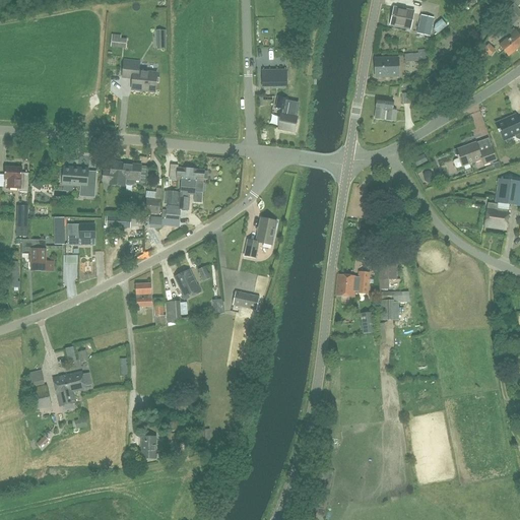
[(390,25),(410,29),(413,11),(393,7),(390,25)]
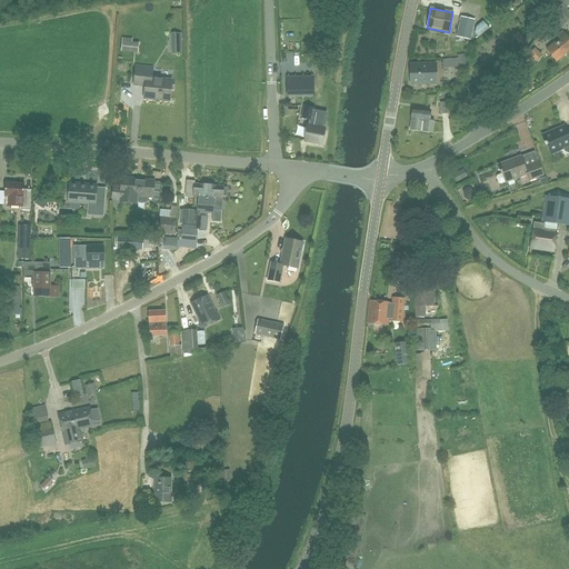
[(556,31),(568,20),(559,11),(547,22),(548,23),(541,30),(542,32),(535,40),(538,45),(547,36),(546,33),(551,28),(556,31)]
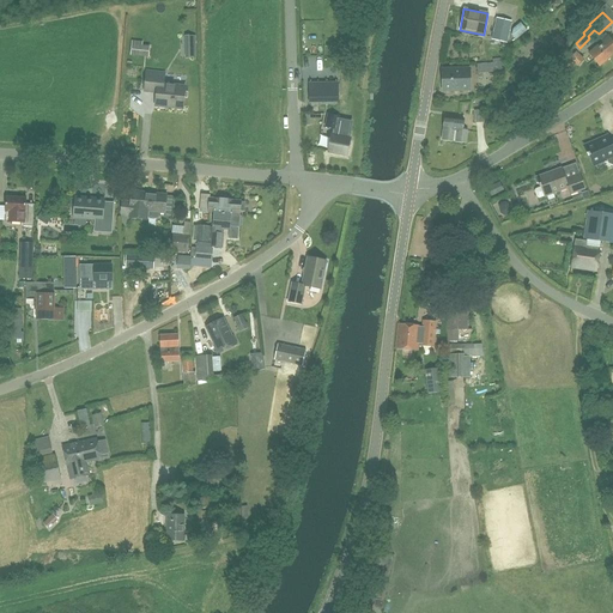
[(507,43),(511,20),(496,17),(491,40),(507,43)]
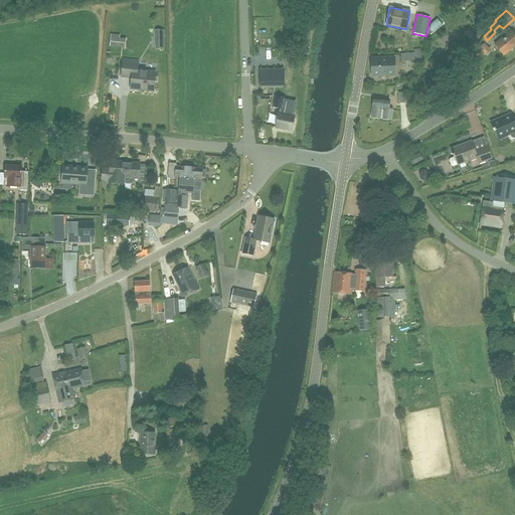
[(437,19),(431,24),(430,29),(433,33),(443,26),(437,19)]
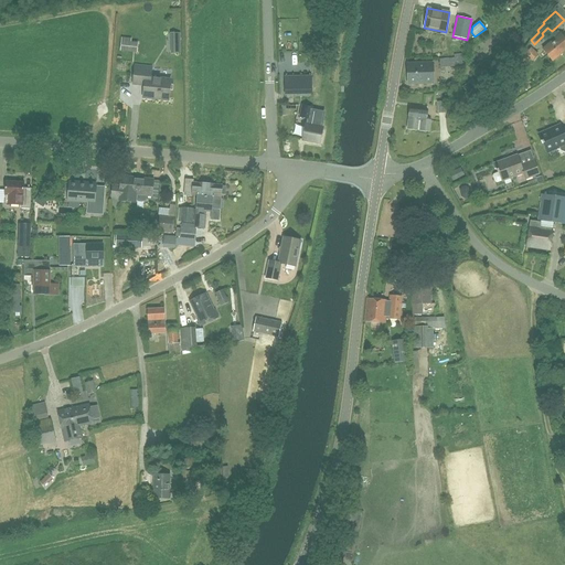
[(543,49),(553,61),(564,50),(564,39),(561,33),(543,49)]
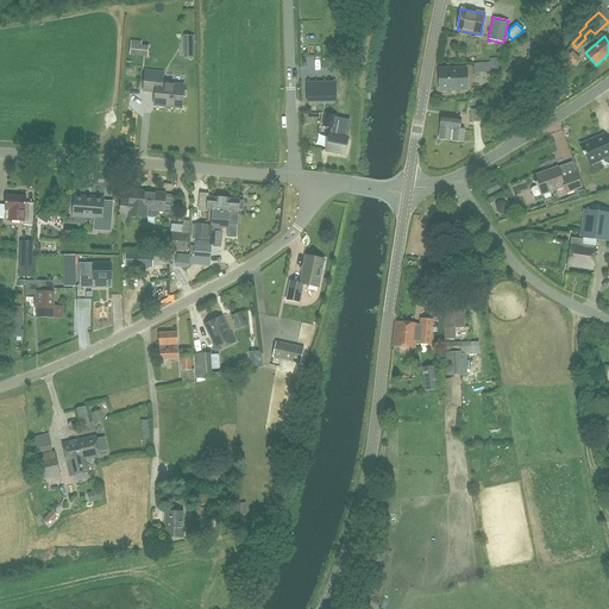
[(129,55),(148,57),(149,45),(142,45),(142,41),(130,41),(129,55)]
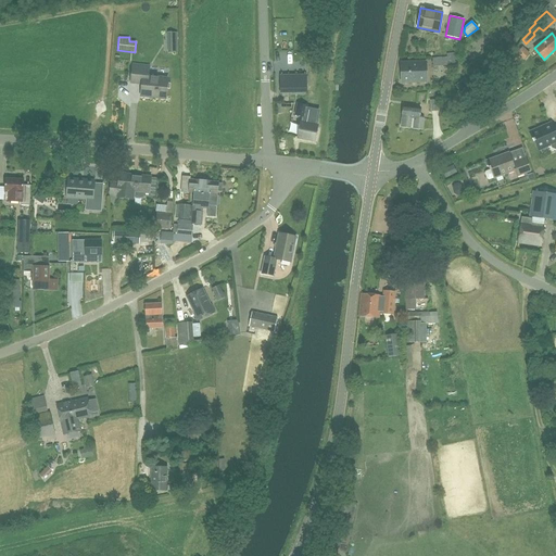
[(529,53),(521,46),(515,52),(522,60),(529,53)]
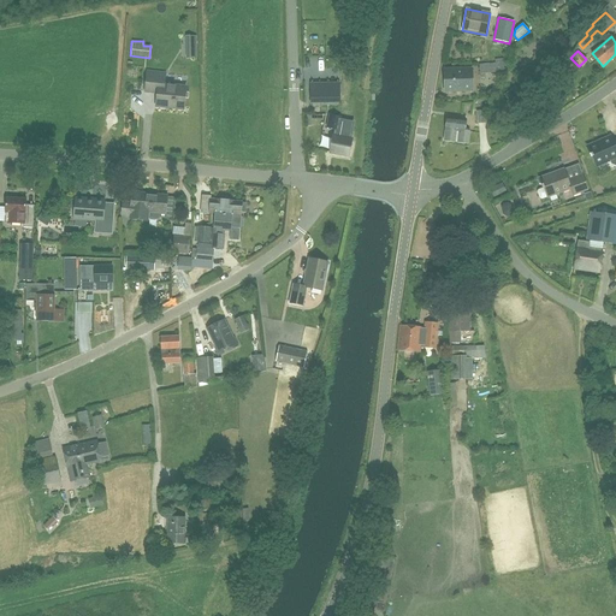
[(479,73),(504,71),(503,58),(493,59),(495,63),(479,64),(479,73)]
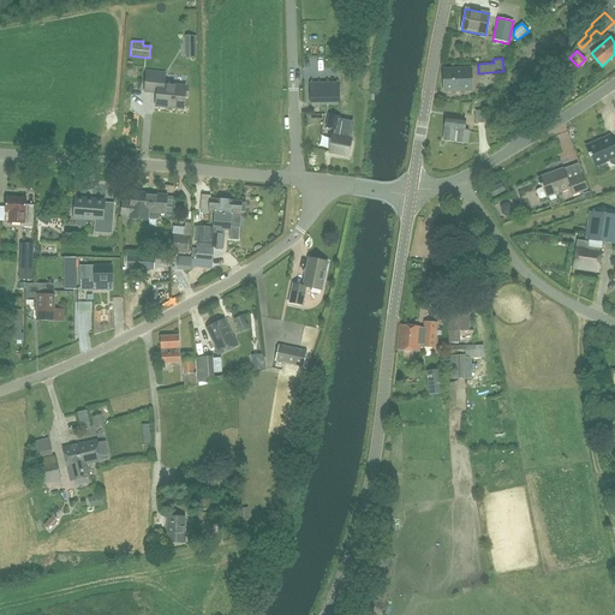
[(562,82),(573,70),(568,66),(559,77),(562,82)]
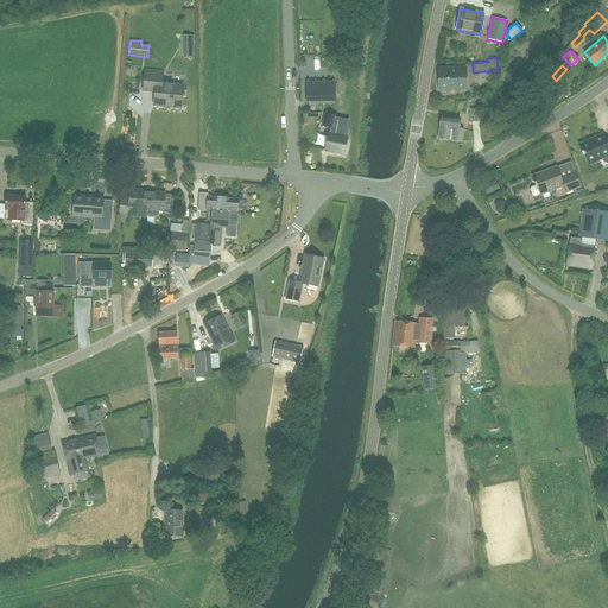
[(438,80),(464,78),(464,68),(438,69),(438,80)]
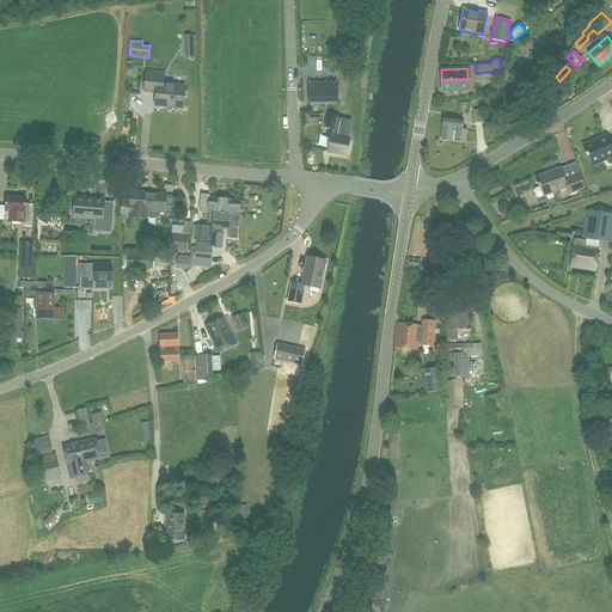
[(164,73),(146,72),(144,91),(157,92),(154,105),(182,108),(184,86),(163,84),(164,73)]
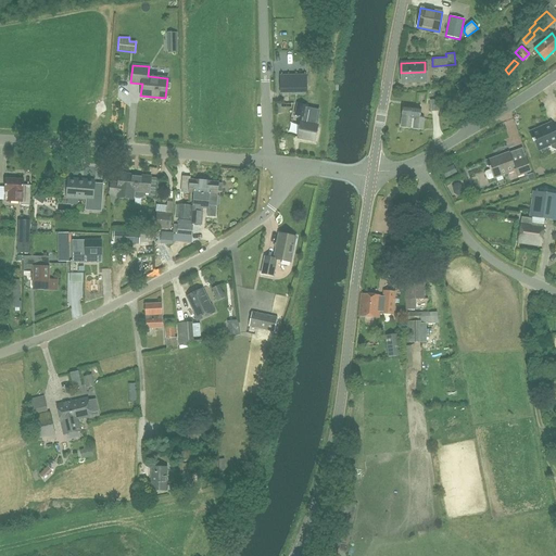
[(484,77),(477,68),(470,74),(478,84),(484,77)]
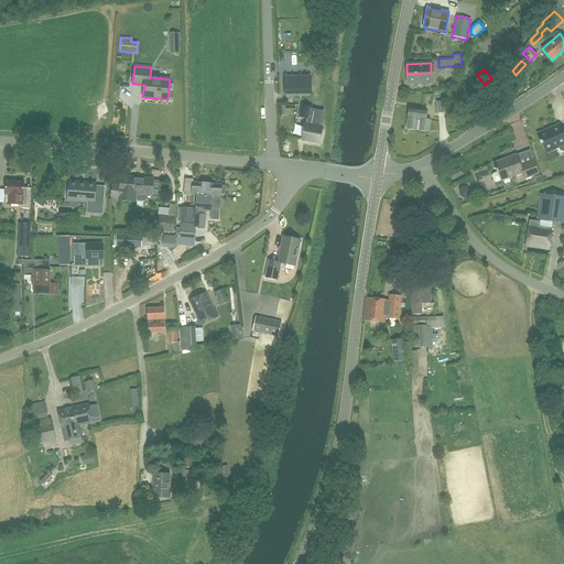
[(432,83),(431,73),(407,74),(408,84),(432,83)]
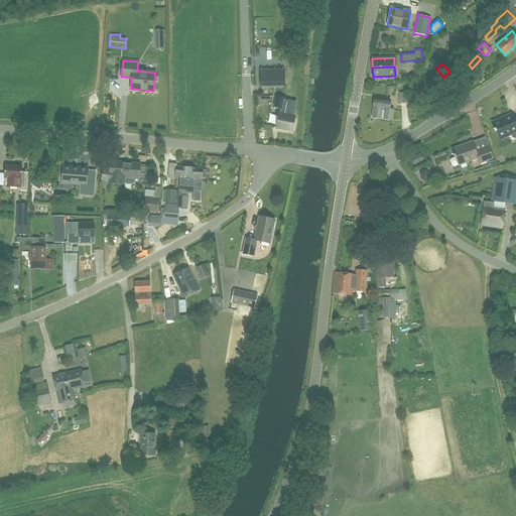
[(260,86),(284,86),(284,71),(260,71),(260,86)]
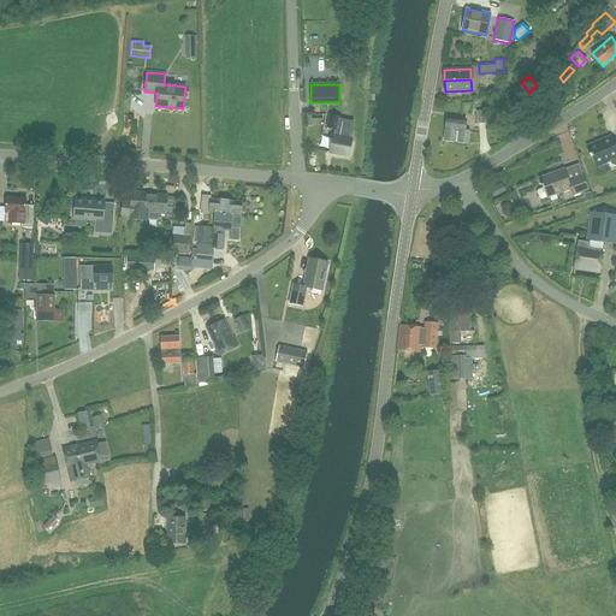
[(515,86),(503,94),(513,106),(525,96),(515,86)]
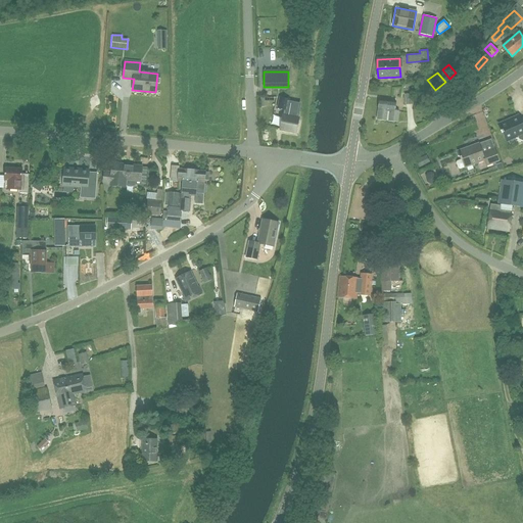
[(291,104),(291,93),(278,93),(278,104),(291,104)]
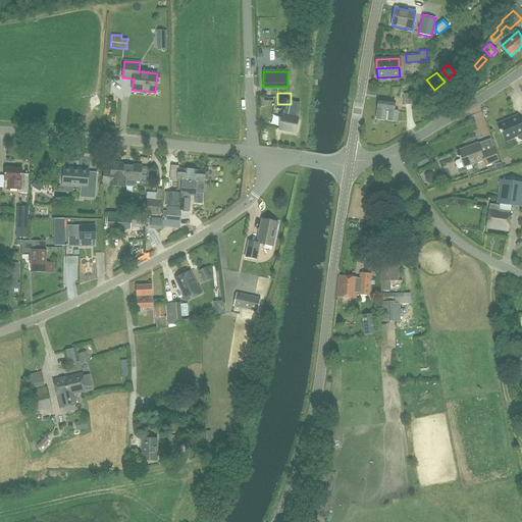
[(412,104),(411,93),(403,94),(404,104),(412,104)]
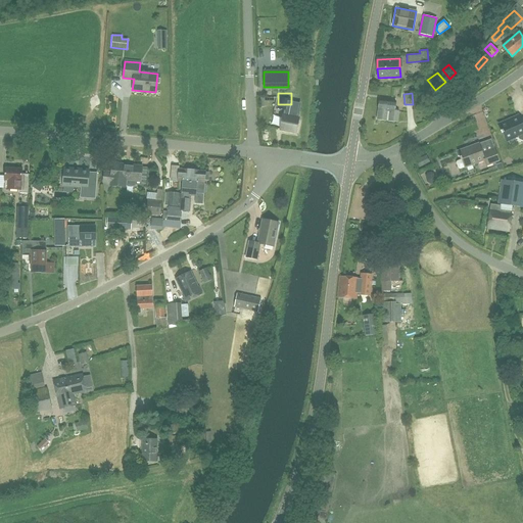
[(379,99),(377,119),(397,122),(398,111),(394,110),(395,101),(379,99)]
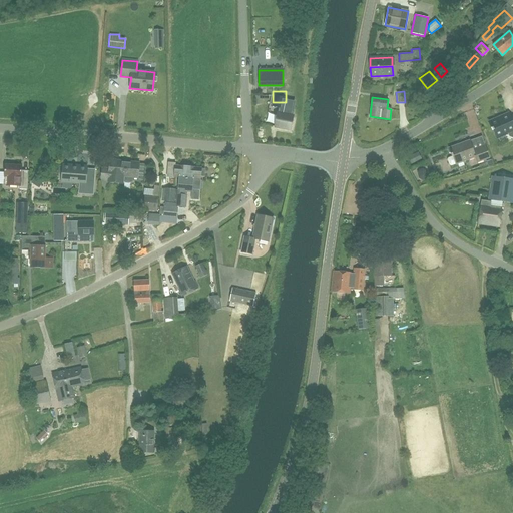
[(290,129),(293,116),(278,113),(275,126),(290,129)]
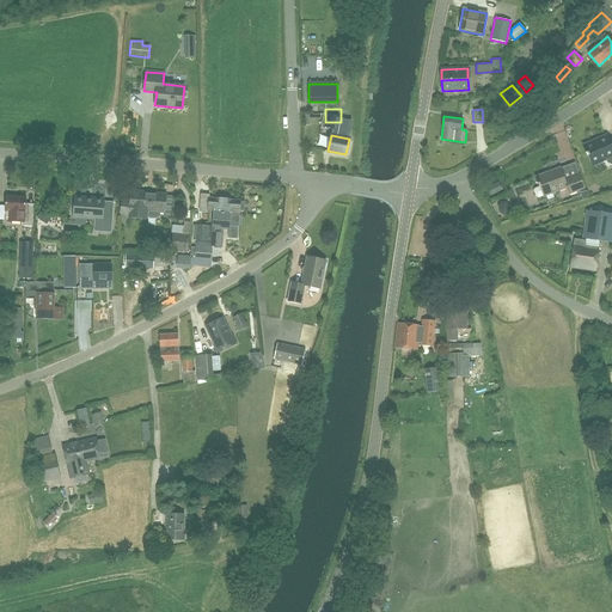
[(593,164),(605,159),(606,163),(611,165),(611,164),(611,139),(610,141),(607,135),(583,146),(587,155),(588,155),(593,164)]
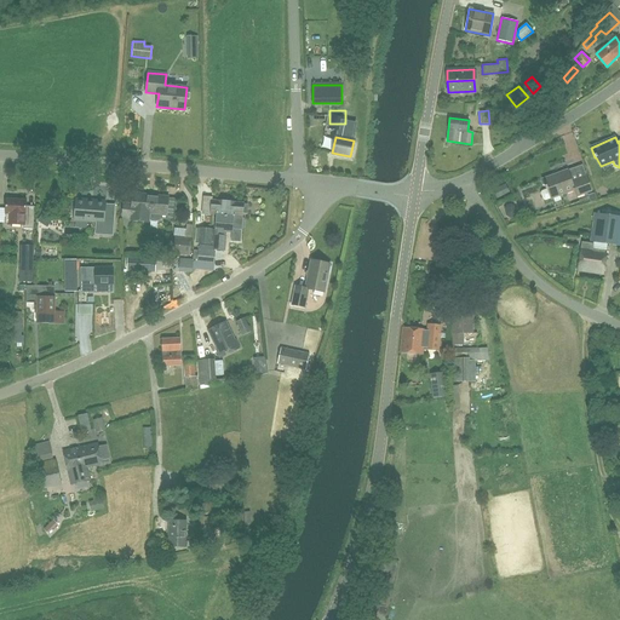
[(567,170),(543,179),(545,189),(546,188),(550,199),(574,189),(577,196),(592,190),(586,176),(572,182),(567,170)]
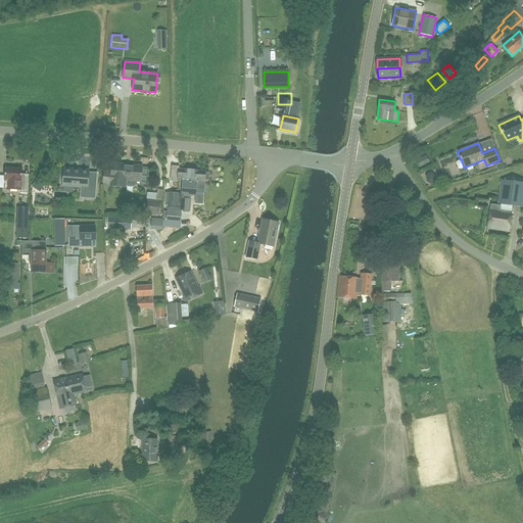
[(416,161),(419,168),(429,162),(426,156),(416,161)]
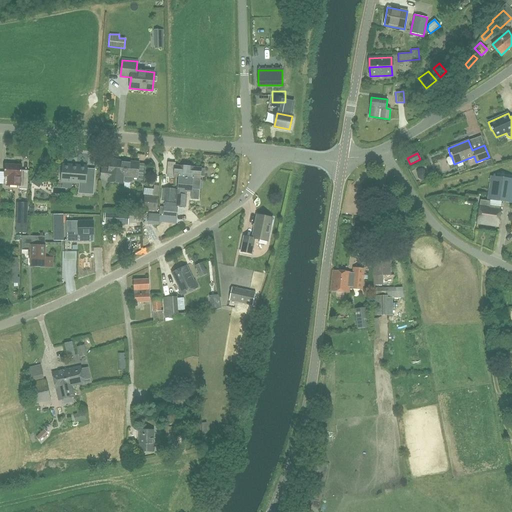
[(101,168),(100,179),(107,179),(107,182),(123,184),(124,176),(137,177),(139,162),(109,160),(108,168),(101,168)]
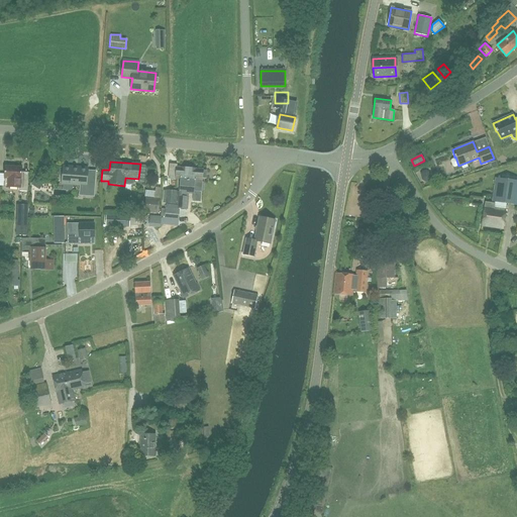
[(5,166),(4,178),(3,186),(6,187),(19,188),(19,191),(27,191),(28,172),(21,172),(21,167),(5,166)]
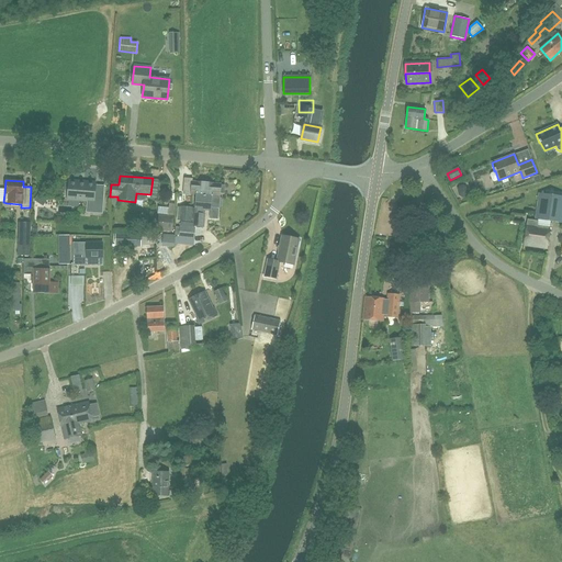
[(67,200),(68,200),(68,206),(79,206),(79,201),(93,202),(96,182),(68,180),(68,182),(64,181),(64,190),(67,190),(67,200)]
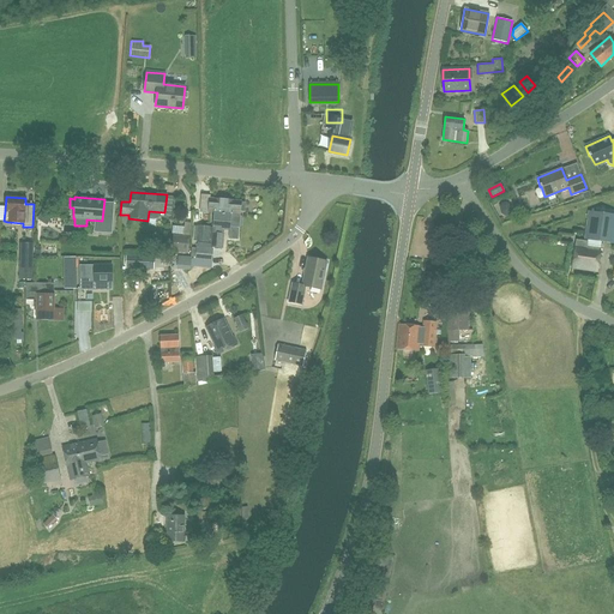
[(215,212),(240,215),(240,211),(245,211),(245,203),(241,202),(233,200),(215,199),(209,199),(208,212),(215,212)]
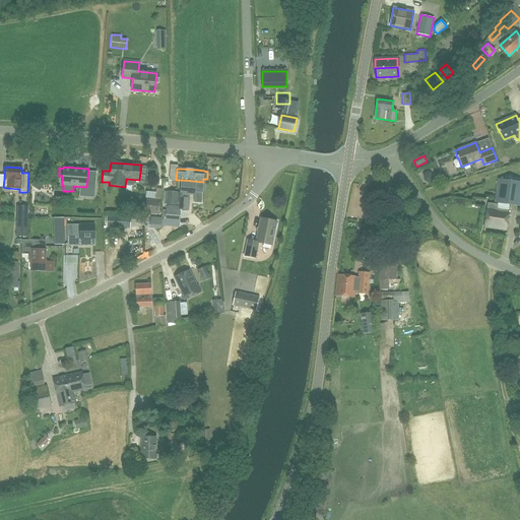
[(431,182),(432,179),(431,173),(428,171),(425,172),(423,175),(425,181),(427,182),(431,182)]
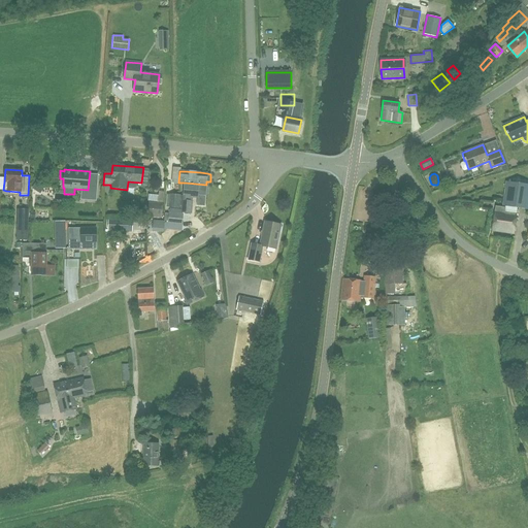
[(495,206),(492,230),(514,233),(517,207),(527,208),(527,184),(506,182),(502,206),(505,206),(504,207),(495,206)]
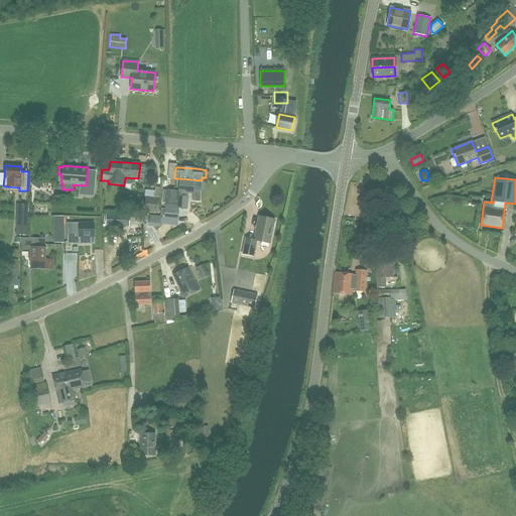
[(180,178),(178,190),(177,204),(177,208),(185,209),(186,201),(185,201),(185,197),(184,196),(185,191),(194,192),(194,190),(201,190),(202,180),(180,178)]
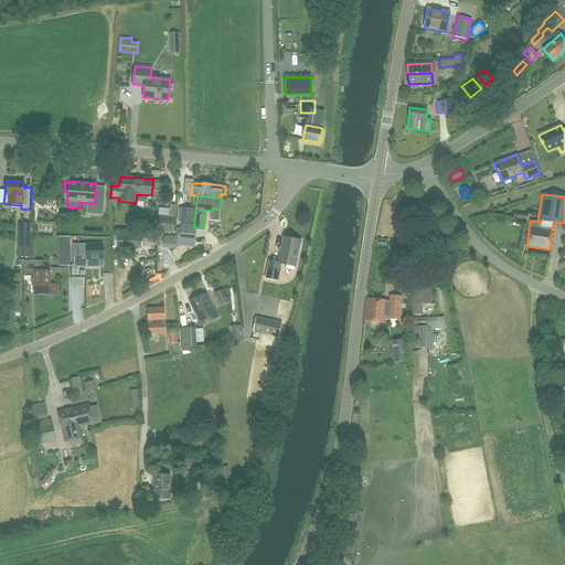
[(34,202),(40,206),(44,200),(38,196),(34,202)]
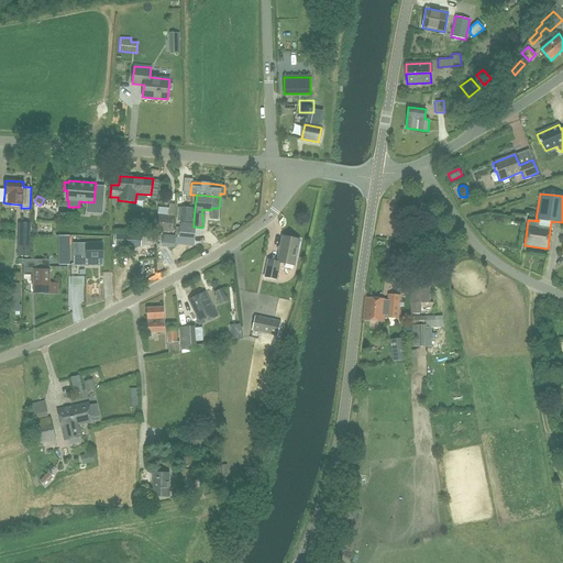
[(194,222),(195,208),(178,207),(177,221),(194,222)]
